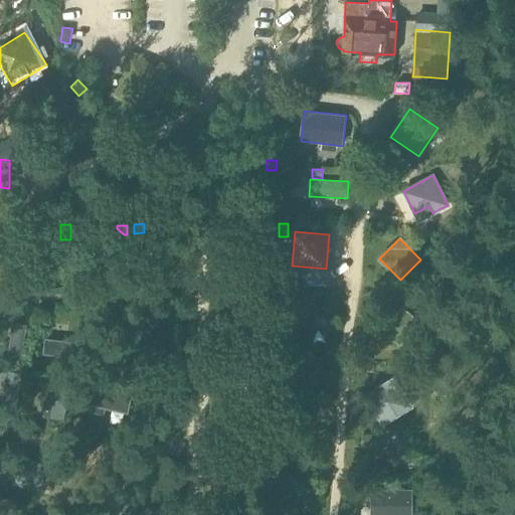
[(260,253),(269,253),(270,244),(261,243),(260,253)]
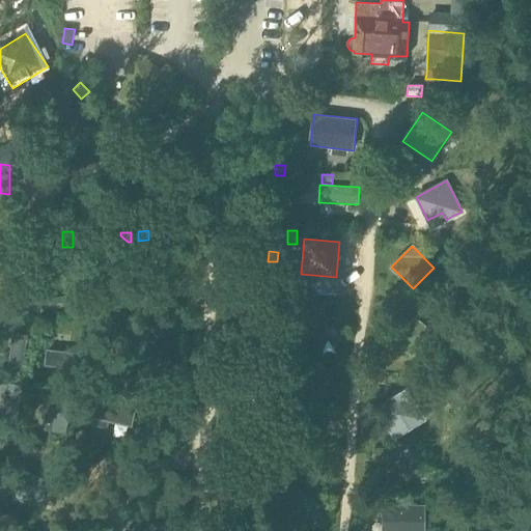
[(323,303),(291,308),(297,338),(328,333),(323,303)]
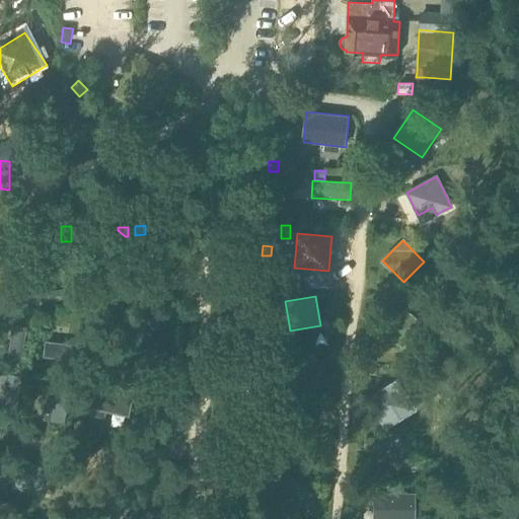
[(27,328),(12,326),(7,364),(22,366),(27,328)]
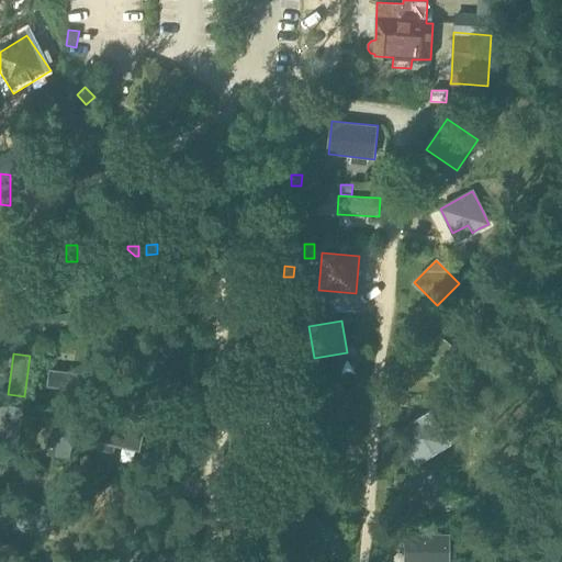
[(148,360),(133,360),(134,392),(148,392),(148,397),(195,397),(193,379),(149,378),(148,360)]
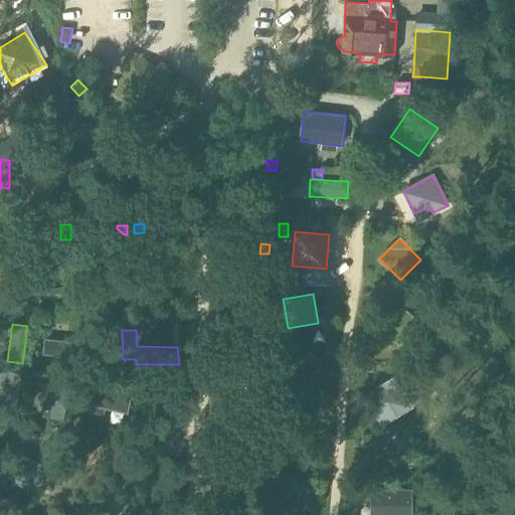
[(46,339),(45,353),(84,357),(86,344),(46,339)]
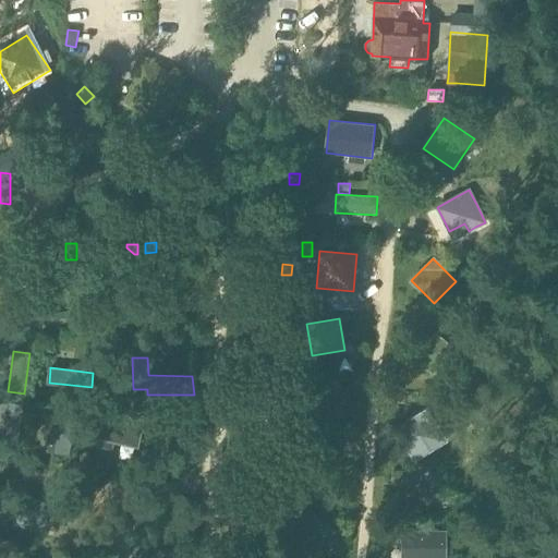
[(459,393),(449,391),(448,400),(457,401),(459,393)]
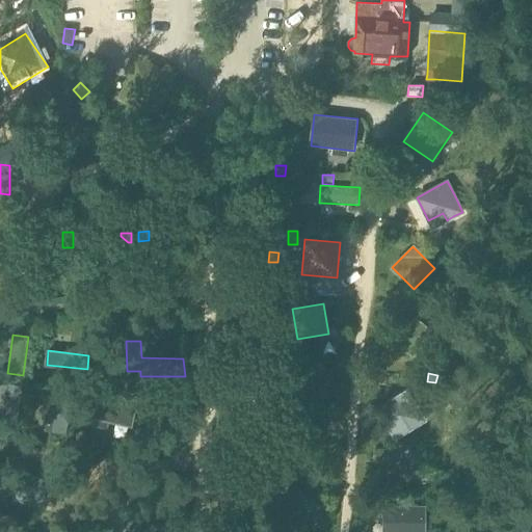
[(319,381),(318,395),(333,397),(335,383),(319,381)]
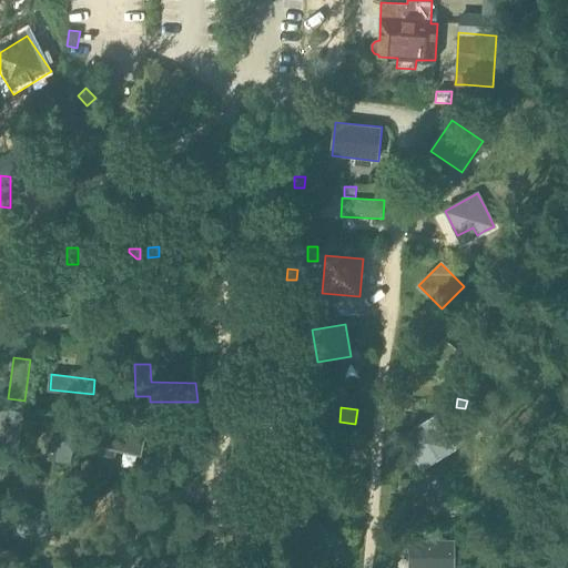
[(2,456),(18,458),(24,413),(8,411),(7,425),(0,423),(0,440),(3,442),(2,456)]
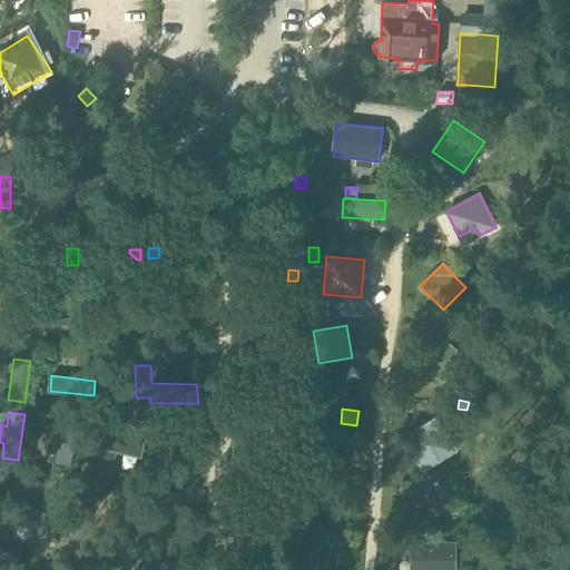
[(151,425),(102,414),(95,449),(105,451),(104,459),(118,462),(119,454),(143,460),(151,425)]
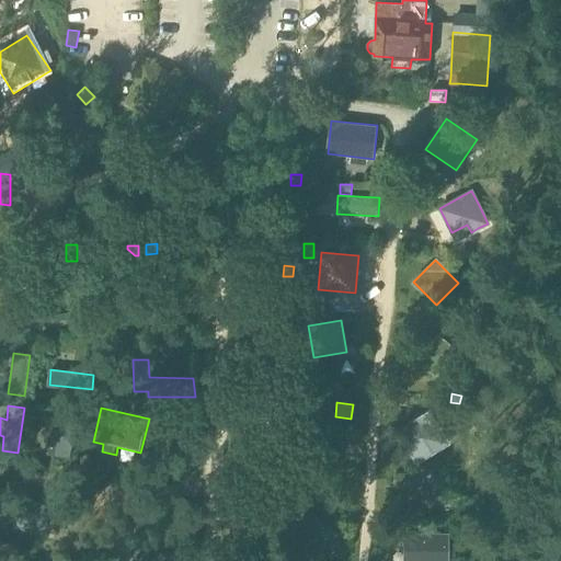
[(428,412),(398,431),(418,462),(448,443),(428,412)]
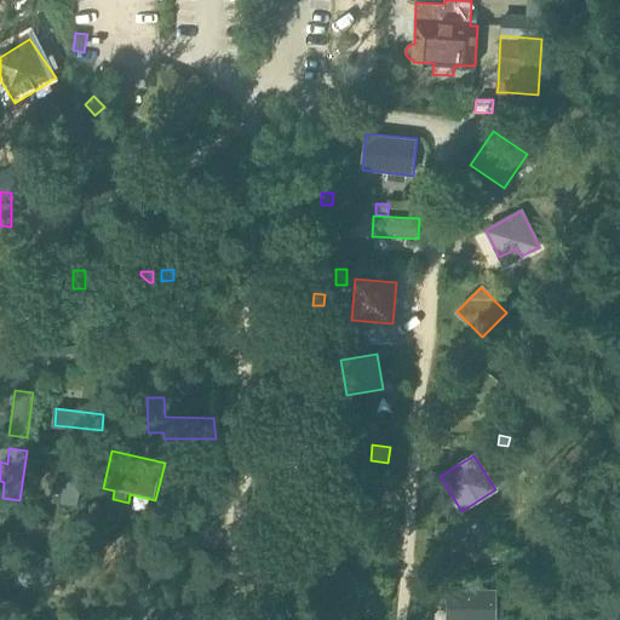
[(55,483),(55,486),(59,487),(63,488),(62,489),(59,503),(63,504),(76,507),(87,460),(74,457),(70,457),(65,475),(58,472),(55,483)]
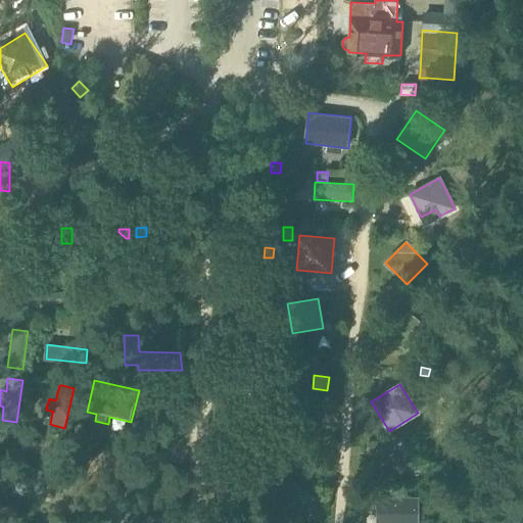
[(249,415),(256,405),(250,399),(242,410),(249,415)]
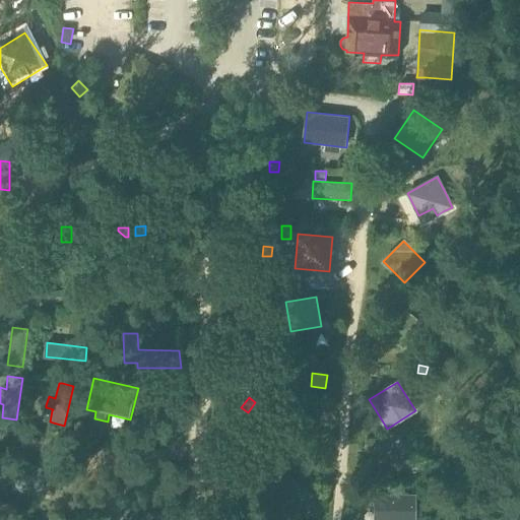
[(74,430),(84,432),(86,423),(76,420),(74,430)]
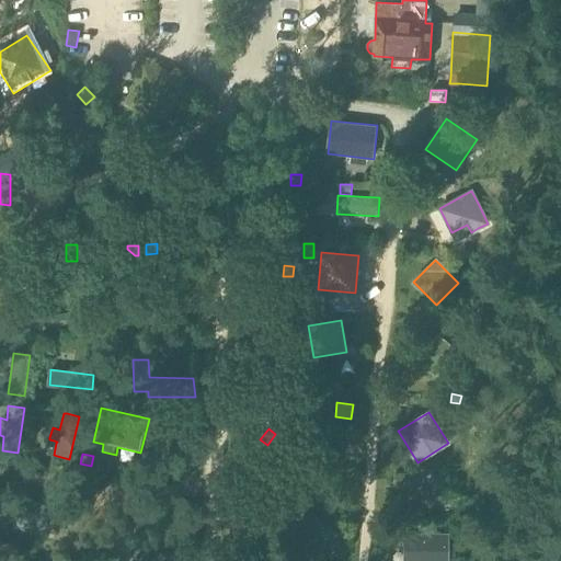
[(396,473),(395,485),(405,485),(405,473),(396,473)]
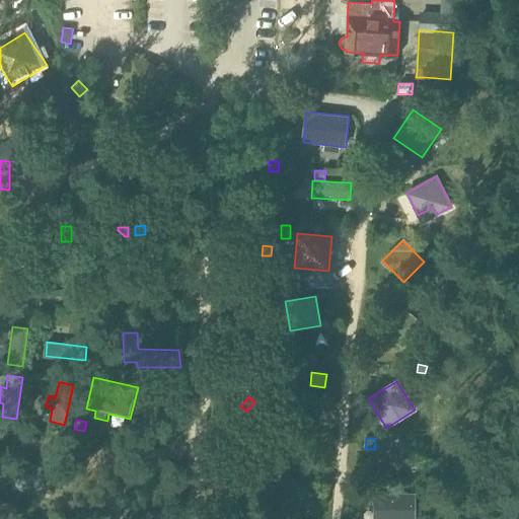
[(277,452),(275,464),(284,465),(286,453),(277,452)]
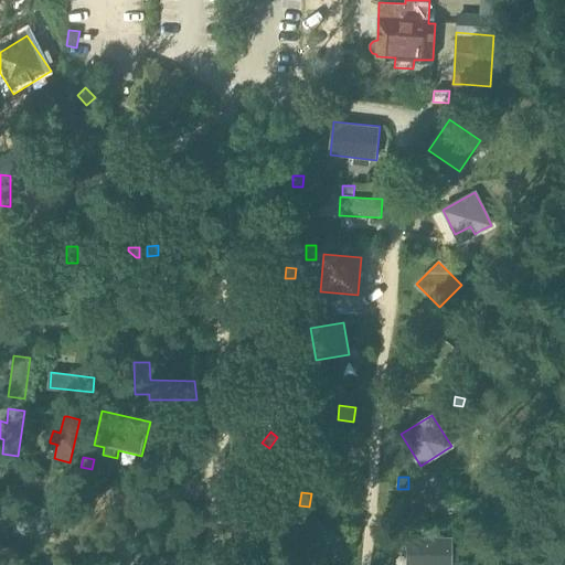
[(50,523),(60,522),(60,524),(72,524),(72,521),(71,512),(49,514),(50,523)]
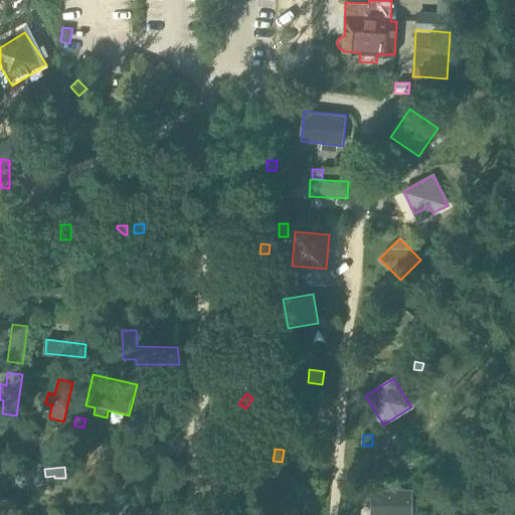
[(410,470),(409,480),(410,480),(417,480),(419,480),(419,470),(411,470),(410,470)]
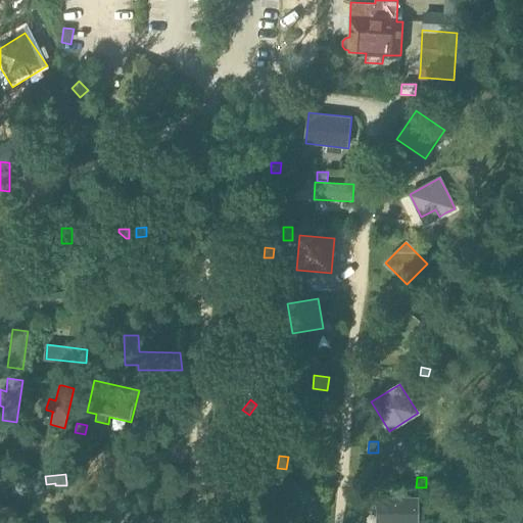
[(380,496),(379,522),(418,522),(419,497),(380,496)]
